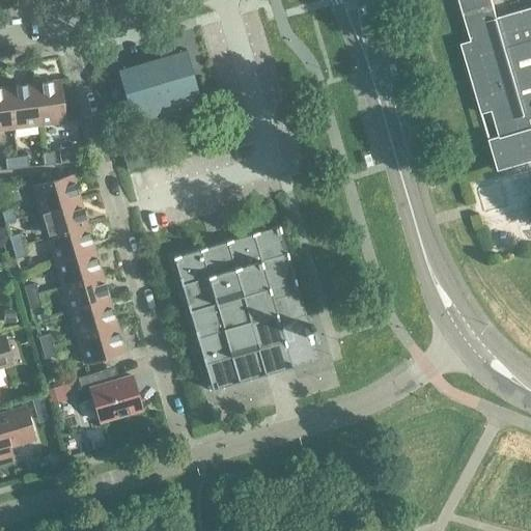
[(530,7),(514,14),(515,17),(498,22),(491,0),(458,0),(471,42),(460,45),(481,114),(492,111),(499,137),(488,139),(498,171),(530,161),(530,7)]
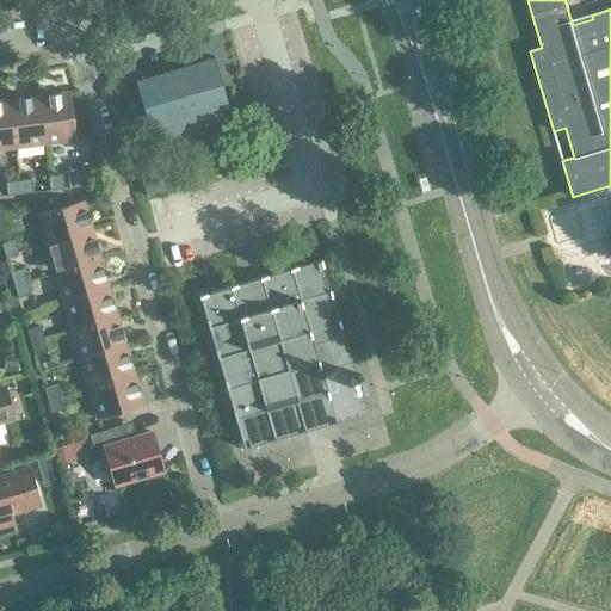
[(134,81),(135,82),(148,125),(177,117),(181,131),(229,117),(211,57),(134,81)]
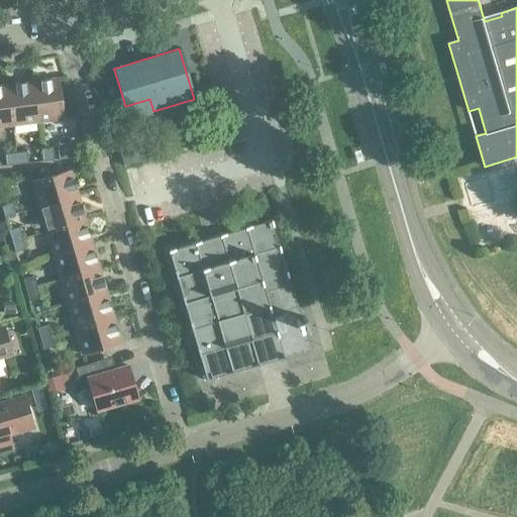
[(32,82),(37,122),(64,119),(59,79),(32,82)]
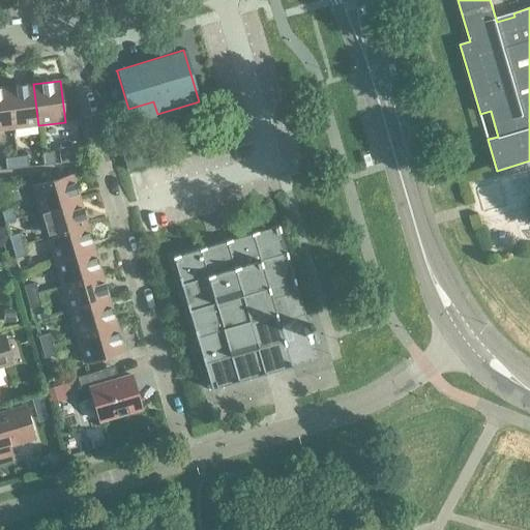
[(12,129),(38,125),(33,84),(7,87),(12,129)]
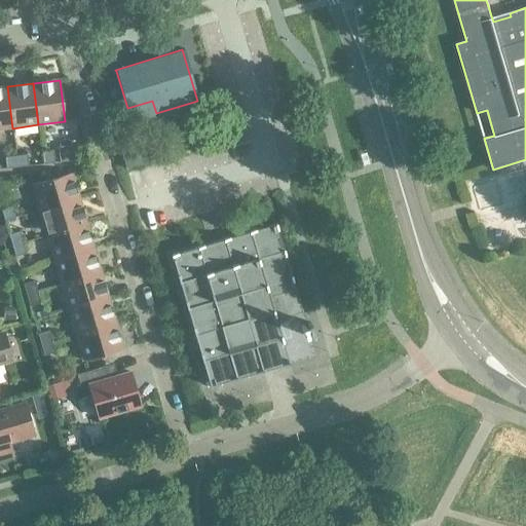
[(0,129),(12,128),(7,86),(0,87),(0,129)]
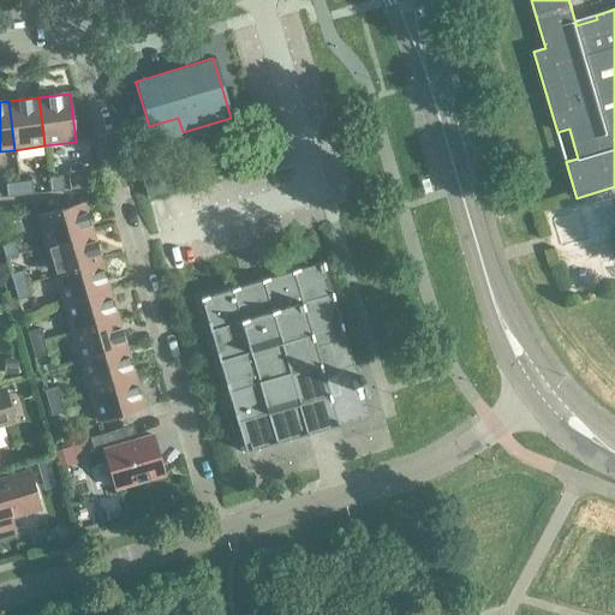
[(142,178),(148,199),(175,191),(169,169),(142,178)]
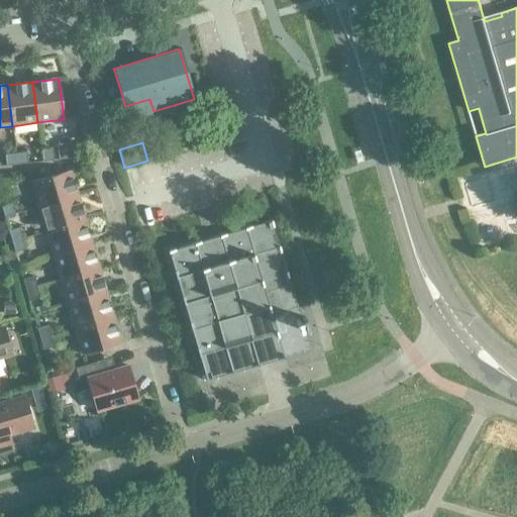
[(40,150),(42,162),(54,160),(53,148),(40,150)]
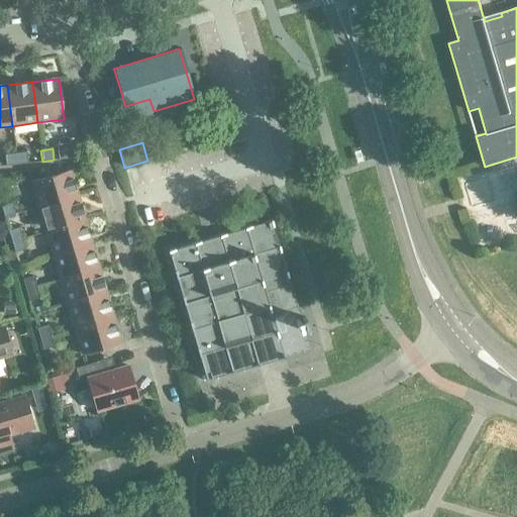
[(27,152),(15,153),(17,165),(28,164),(27,152)]
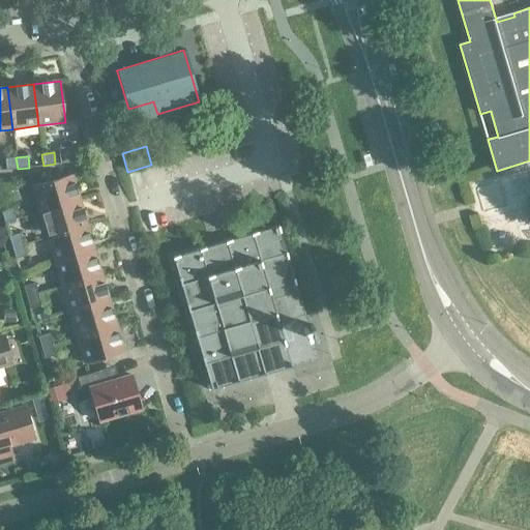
[(18,169),(16,157),(4,158),(6,170),(18,169)]
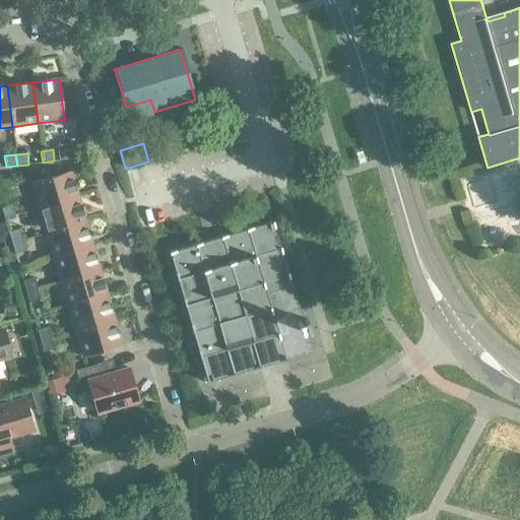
[(30,183),(39,208),(78,197),(70,172),(30,183)]
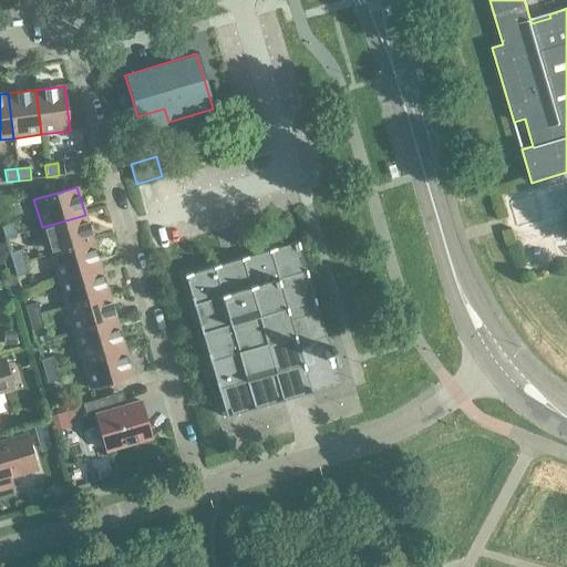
[(93,241),(85,215),(42,227),(50,254),(93,241)]
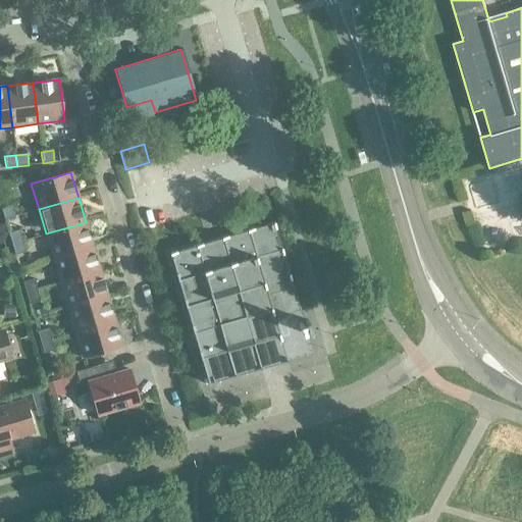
[(12,205),(1,208),(4,219),(15,216),(12,205)]
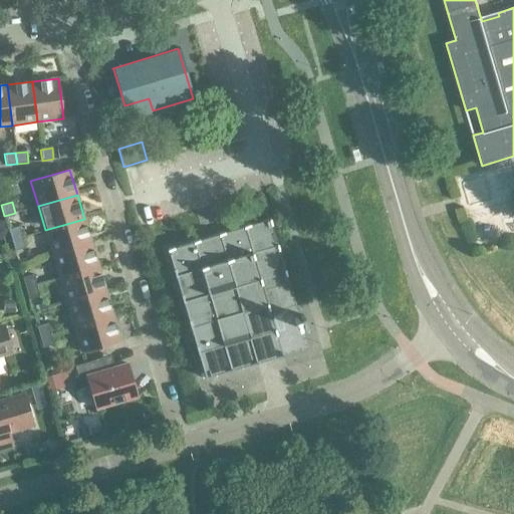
[(45,230),(52,254),(91,243),(84,219),(45,230)]
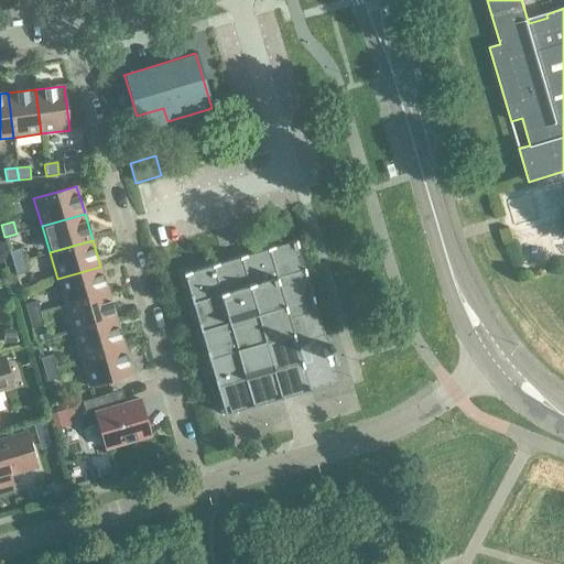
[(214,399),(219,397),(225,415),(324,386),(310,337),(296,342),(296,339),(321,332),(322,336),(324,336),(315,304),(296,240),(183,274),(213,376),(207,377),(214,399)]
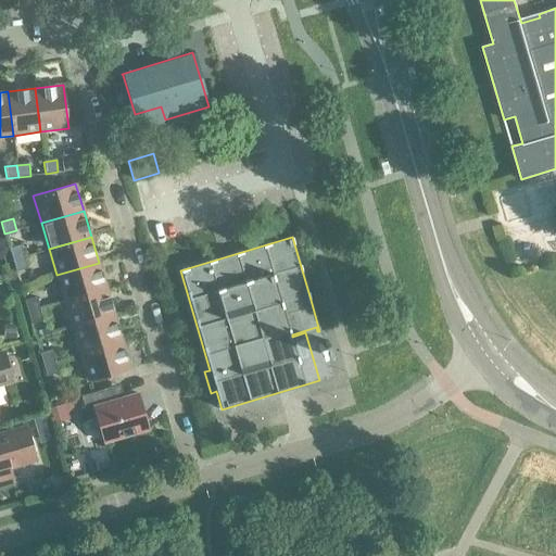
[(21,244),(9,248),(12,260),(24,256),(21,244)]
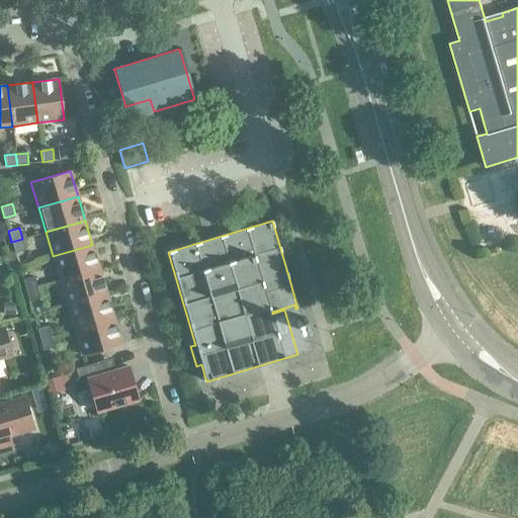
[(25,250),(22,239),(11,242),(14,253),(25,250)]
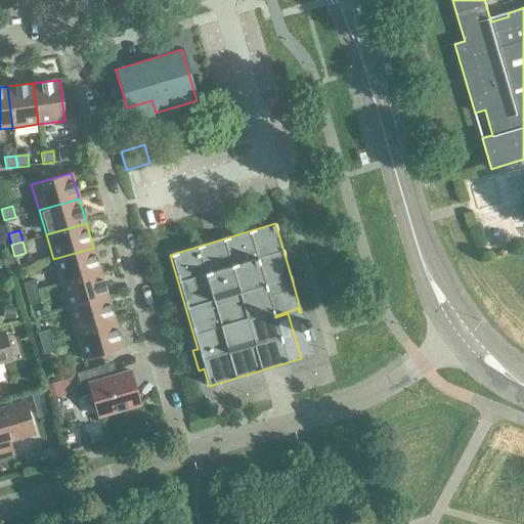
[(100,272),(93,248),(53,259),(60,285),(100,272)]
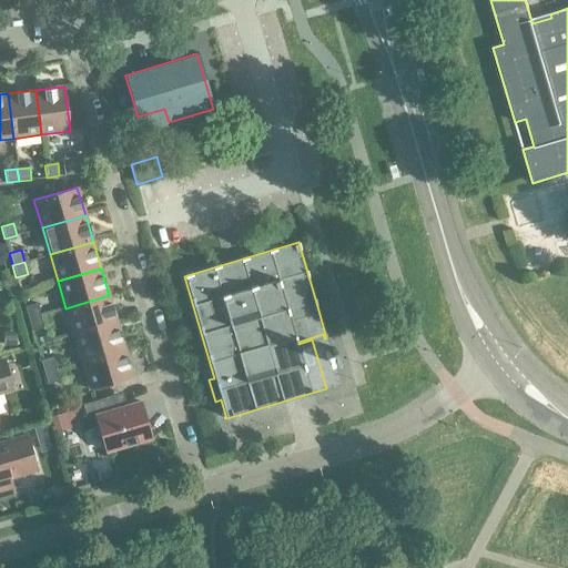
[(117,322),(109,295),(66,308),(73,335),(117,322)]
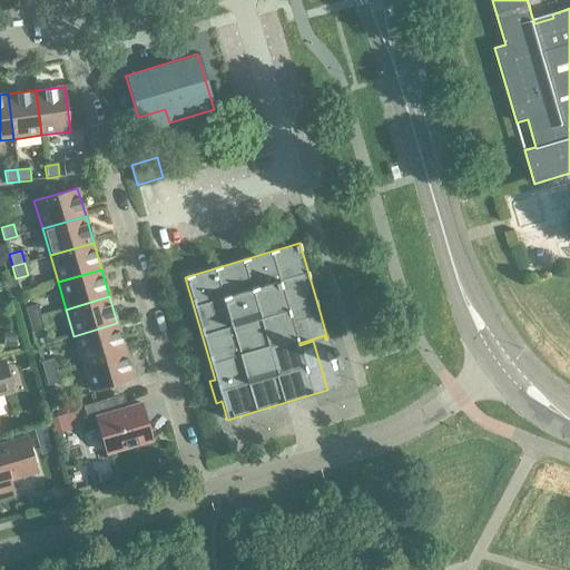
[(37,305),(25,308),(28,321),(40,316),(37,305)]
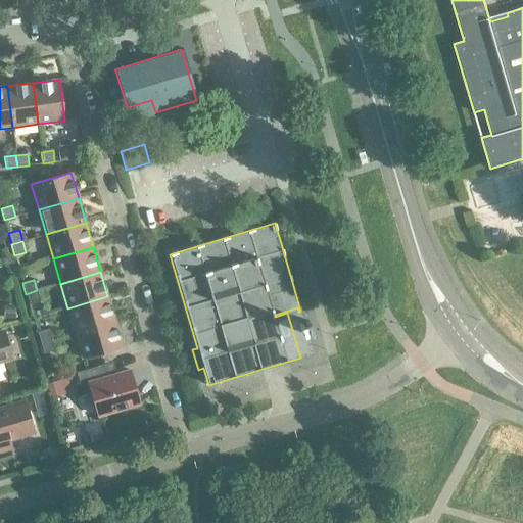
[(40,301),(37,290),(26,294),(29,304),(40,301)]
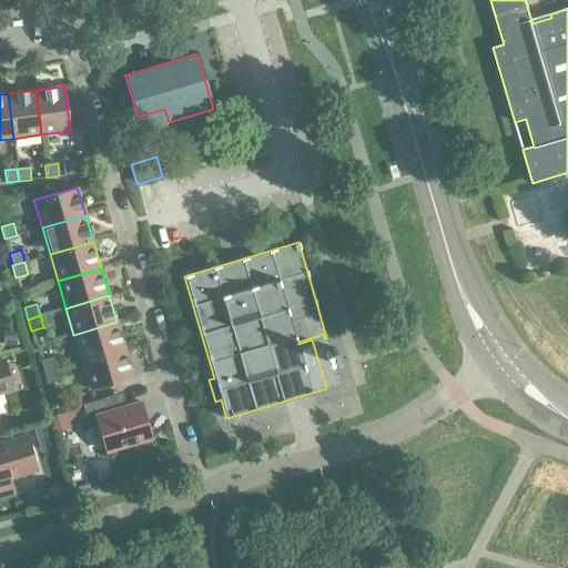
[(124,348),(117,322),(73,335),(81,362),(124,348)]
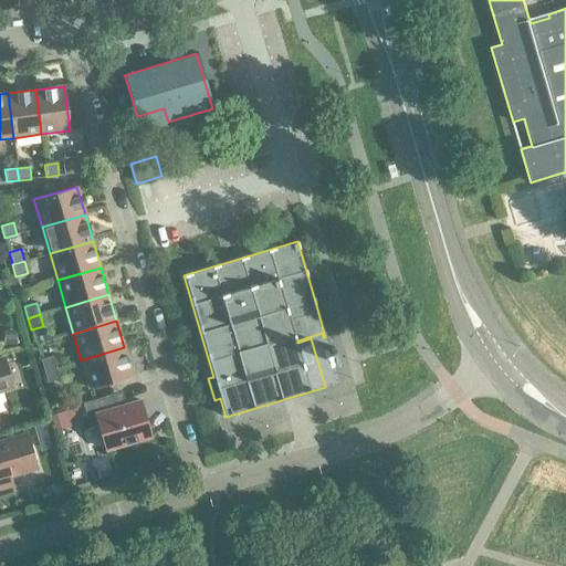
[(4,331),(4,345),(16,345),(16,331),(4,331)]
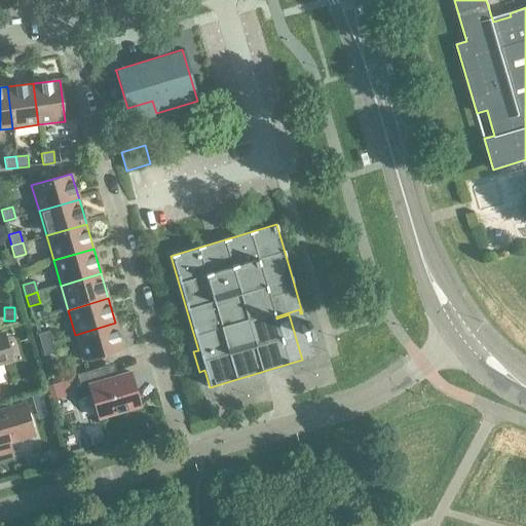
[(123,348),(115,323),(75,335),(83,361),(123,348)]
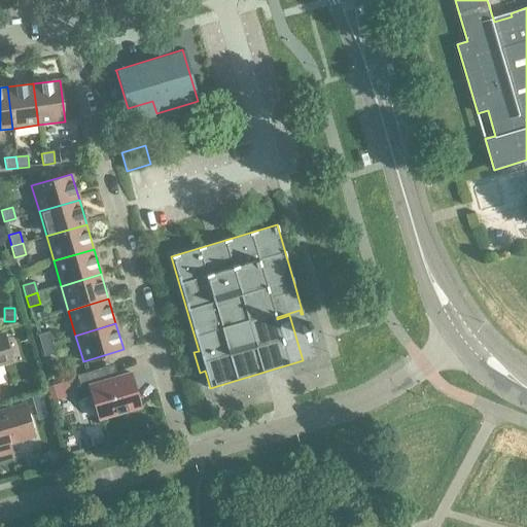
[(48,331),(37,335),(41,346),(51,343),(48,331)]
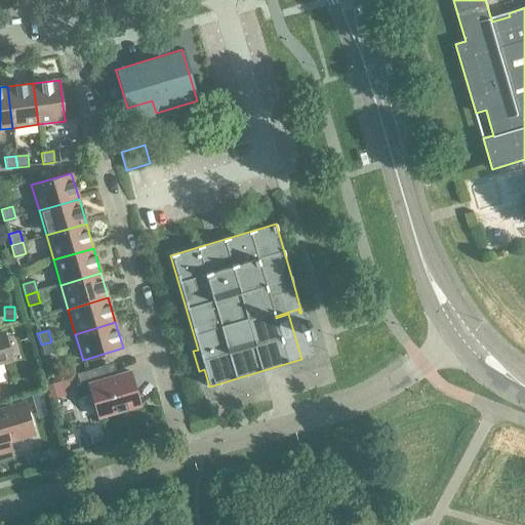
[(0,356),(9,354),(4,333),(0,333),(0,356)]
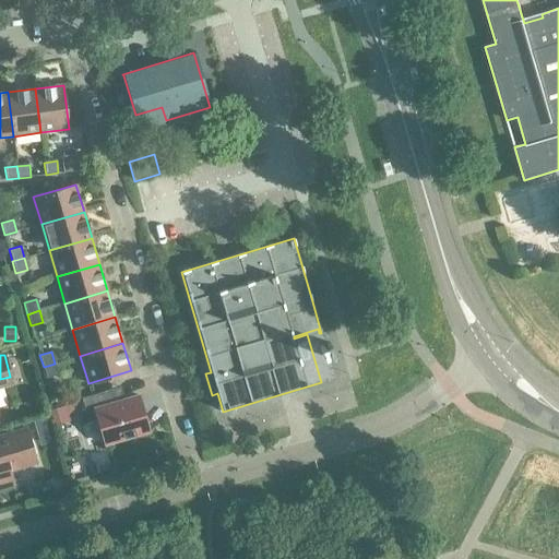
[(59,376),(55,364),(44,367),(47,379),(59,376)]
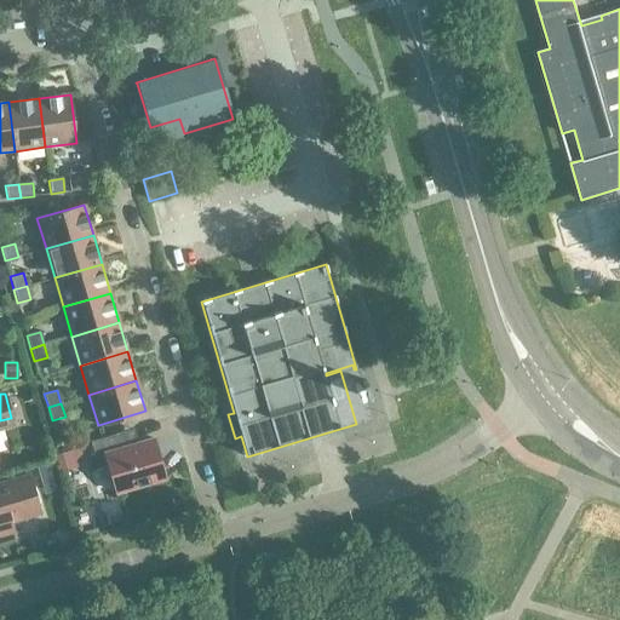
[(153,438),(127,447),(124,432),(90,442),(97,465),(107,461),(116,493),(165,478),(153,438)]
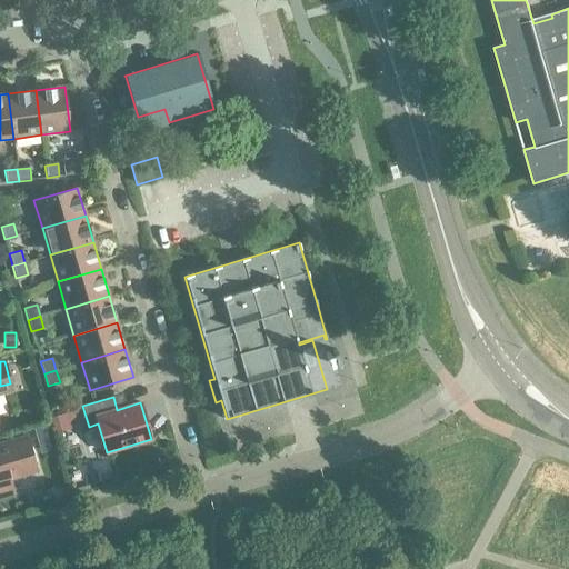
[(70,429),(66,413),(50,418),(55,433),(70,429)]
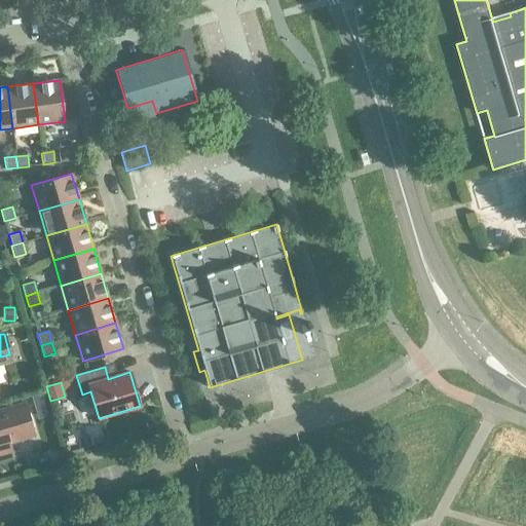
[(0,410),(0,459),(12,456),(8,441),(32,434),(33,436),(34,436),(25,403),(0,410)]
